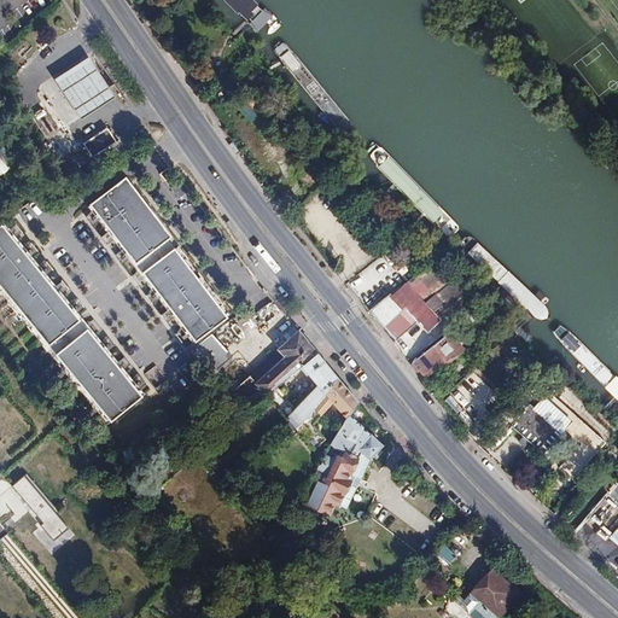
[(54,80),(81,121),(116,98),(89,57),(54,80)]
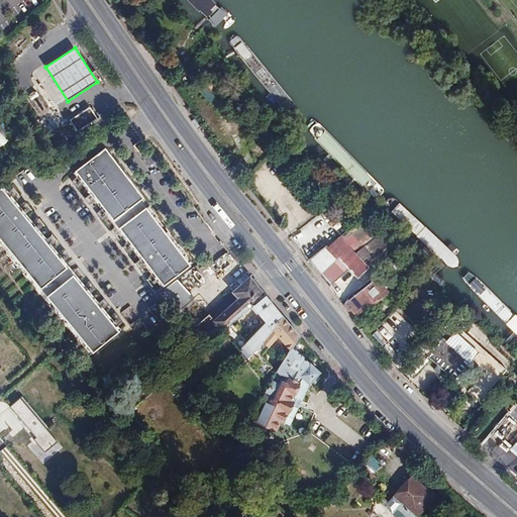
[(90,107),(70,120),(77,132),(97,119),(90,107)]
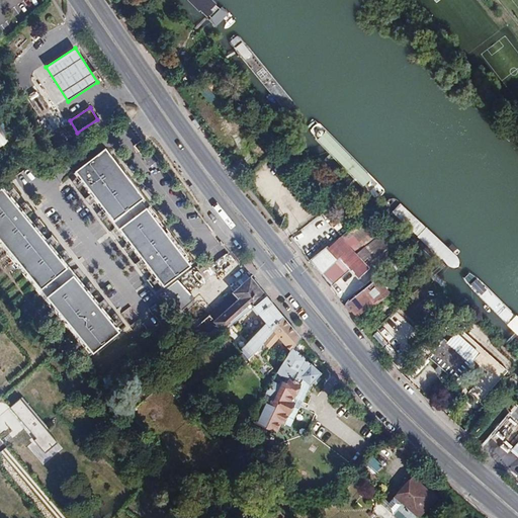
[(0,147),(9,142),(0,128),(0,147)]
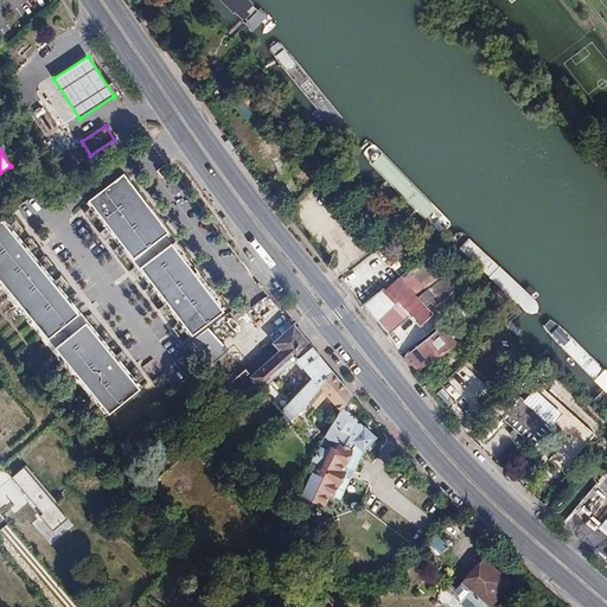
[(120,176),(87,202),(190,333),(224,307),(120,176)]
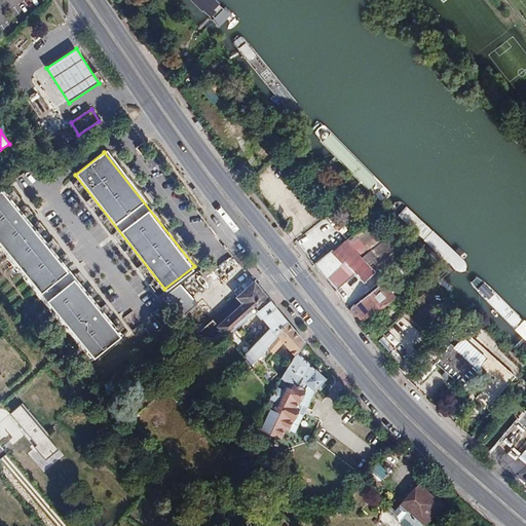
[(123,337),(5,191),(0,194),(0,245),(94,361),(123,337)]
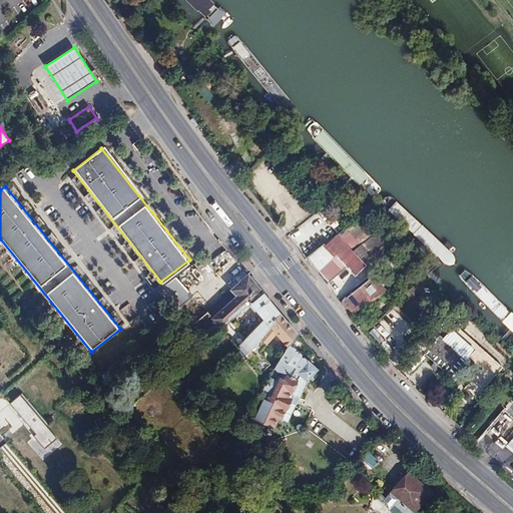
[(337,235),(353,251),(376,232),(362,215),(337,235)]
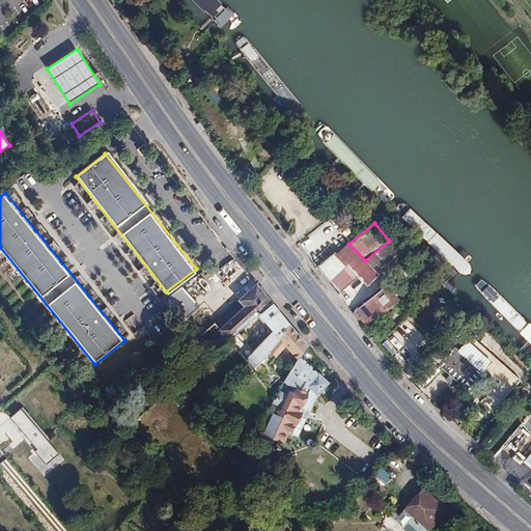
[(386,267),(401,254),(389,241),(365,260),(376,273),(386,267)]
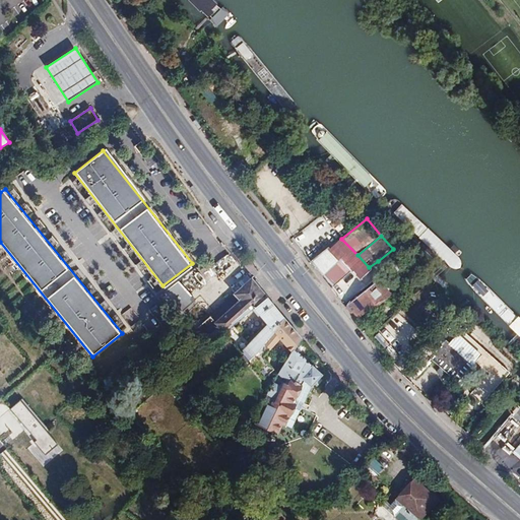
[(312,263),(332,286),(350,271),(360,280),(371,270),(369,267),(358,255),(341,239),(312,263)]
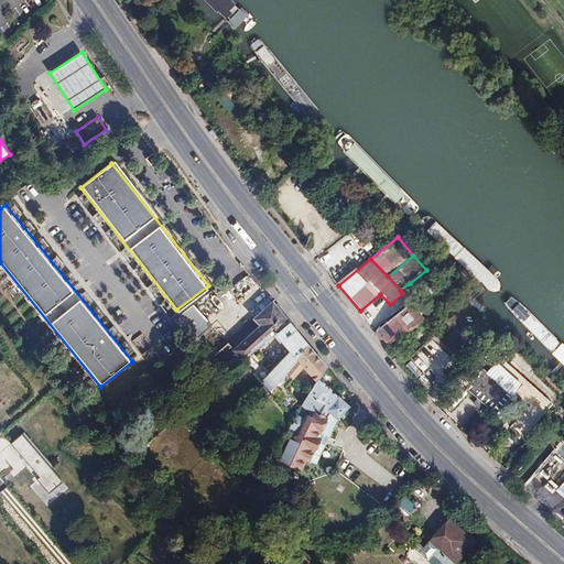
[(437,288),(431,279),(420,289),(426,296),(437,288)]
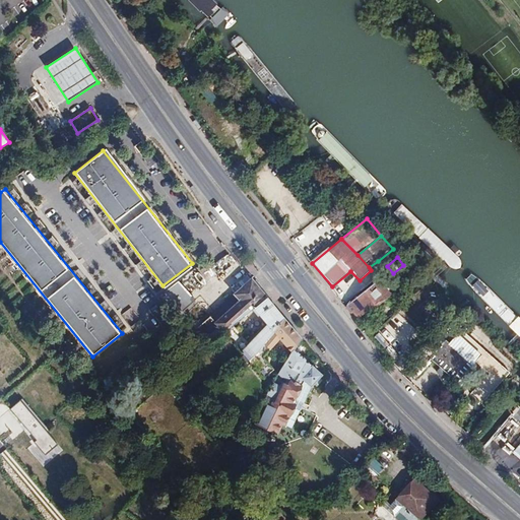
[(138,273),(143,269),(135,262),(131,266),(138,273)]
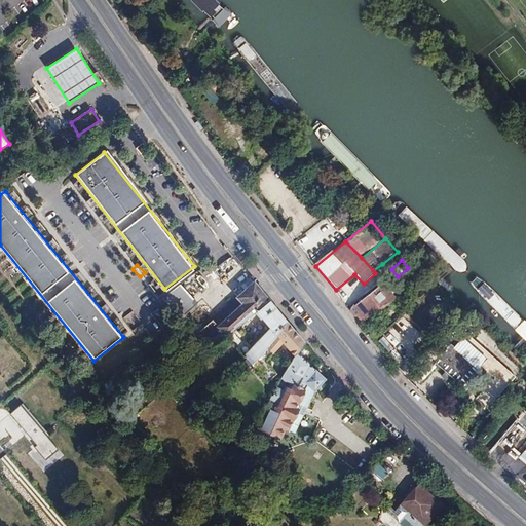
[(201,273),(190,286),(203,298),(215,286),(201,273)]
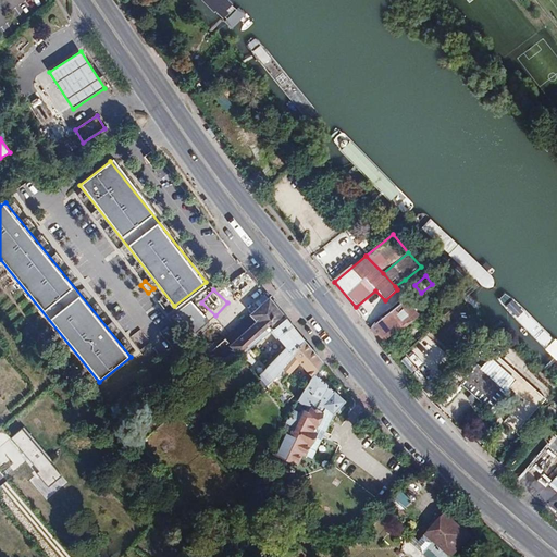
[(210,321),(188,298),(174,311),(196,334),(210,321)]
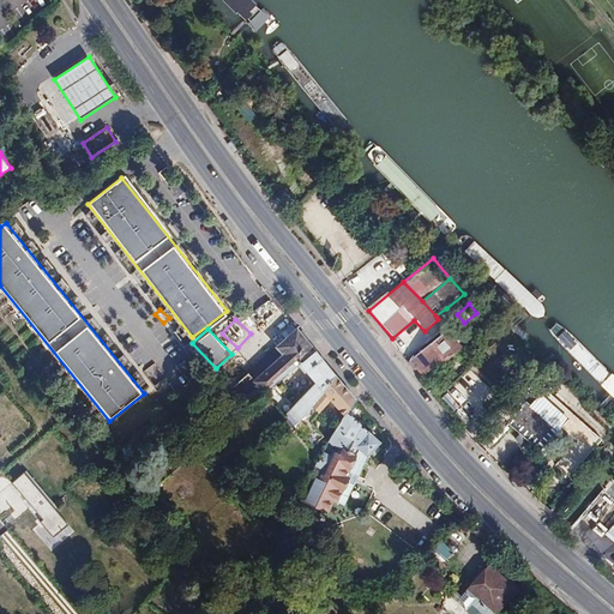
[(315,350),(298,329),(276,348),(283,355),(253,381),(264,393),(300,363),(317,383),(286,415),(294,426),(335,375),(315,350)]
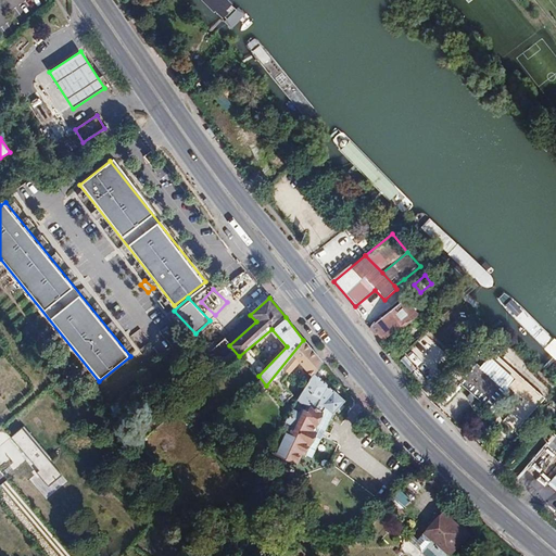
[(405,299),(369,328),(375,335),(378,333),(381,338),(397,326),(399,328),(418,315),(415,311),(416,310),(417,307),(416,305),(416,303),(414,302),(412,302),(409,302),(408,303),(405,299)]
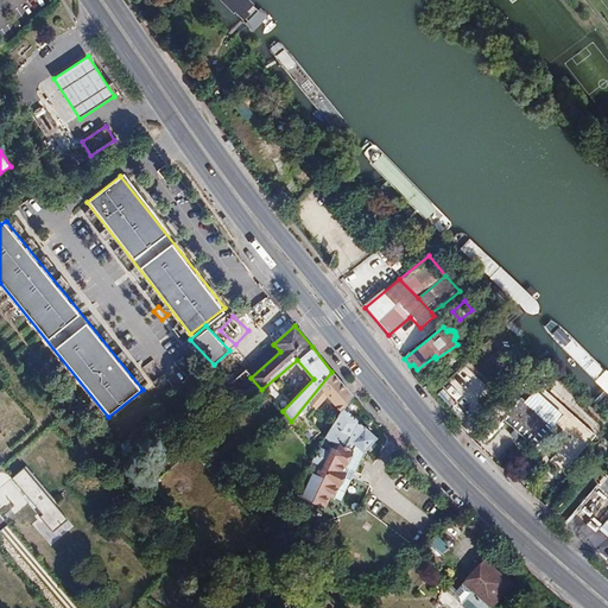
[(291,422),(292,424),(308,443),(320,431),(308,418),(328,397),(334,404),(342,410),(343,409),(353,396),(331,372),(291,422)]
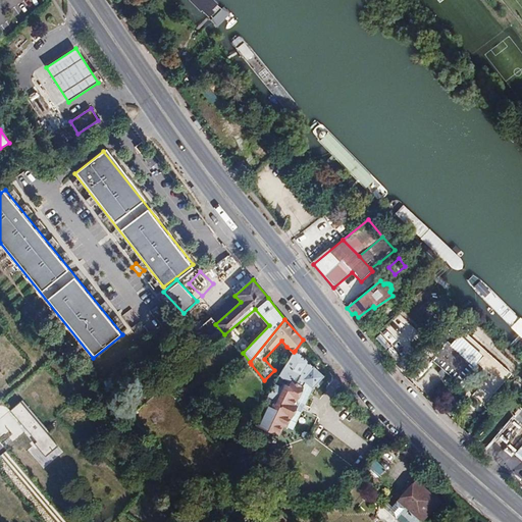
[(450,375),(459,383),(473,366),(499,387),(511,373),(463,331),(466,329),(462,325),(458,330),(448,342),(447,341),(445,344),(439,338),(423,357),(429,362),(432,359),(440,367),(450,375)]
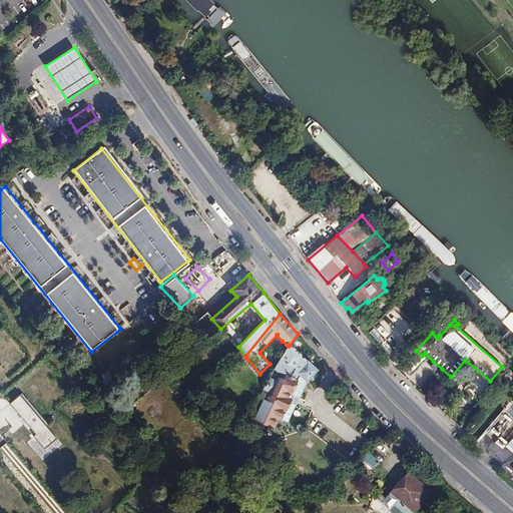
[(450,325),(444,320),(434,331),(439,335),(440,336),(450,325)]
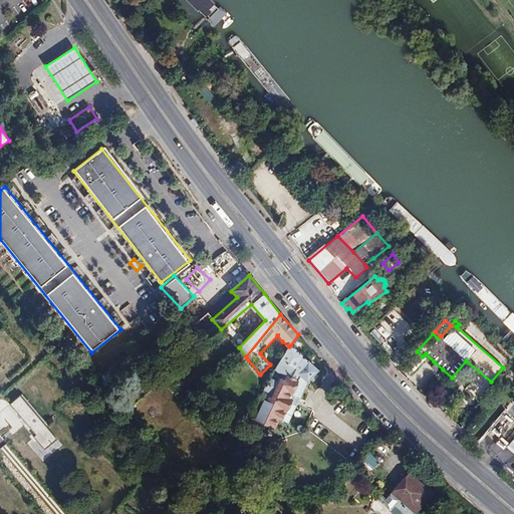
[(294,350),(303,340),(298,334),(290,345),(294,350)]
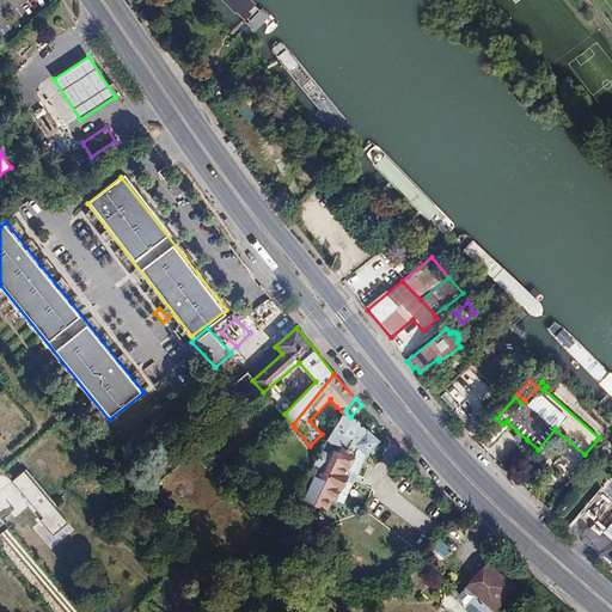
[(350,417),(346,411),(344,412),(334,428),(355,441),(367,432),(350,417)]
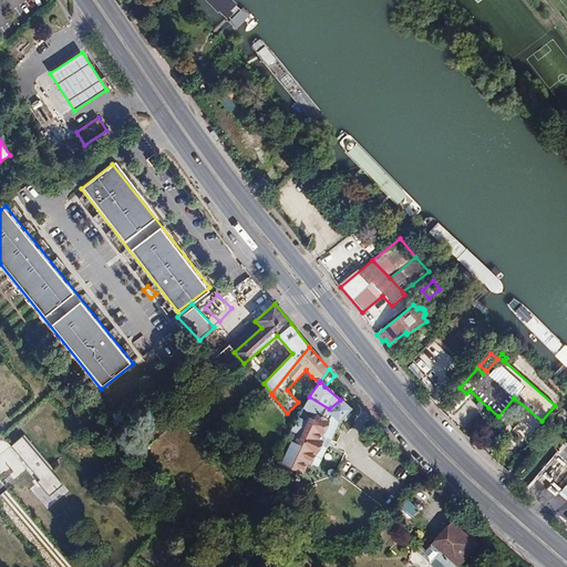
[(465,399),(461,394),(455,400),(453,398),(445,406),(453,413),(465,399)]
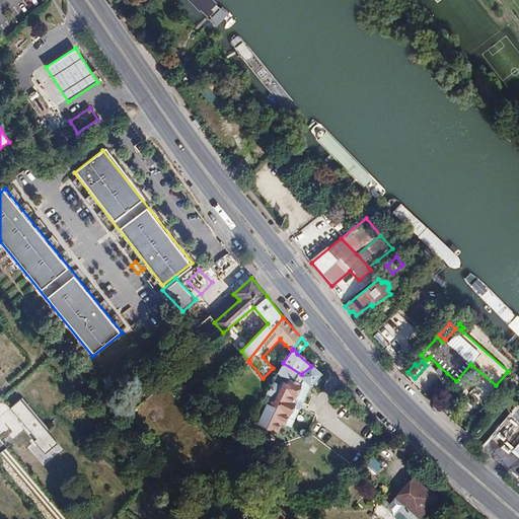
[(277,374),(253,423),(276,433),(281,423),(291,428),(310,386),(320,375),(311,366),(301,374),(283,363),(277,374)]
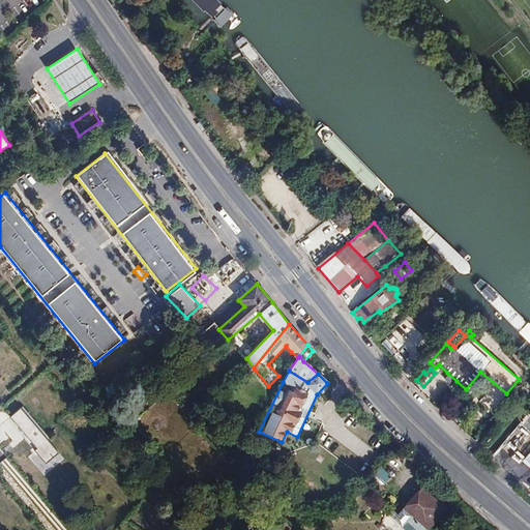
[(457,381),(447,373),(444,377),(453,385),(457,381)]
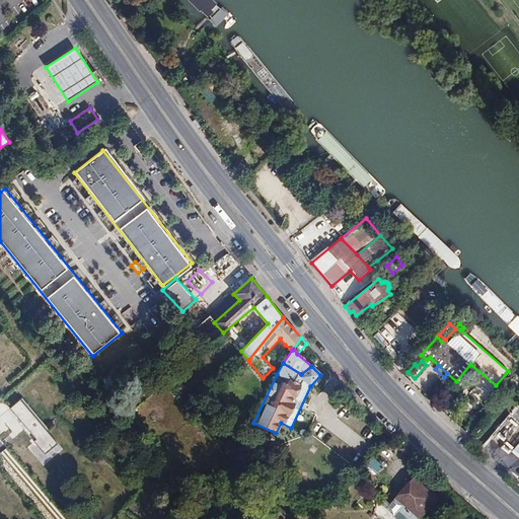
[(58,445),(19,400),(9,410),(34,439),(31,441),(45,456),(58,445)]
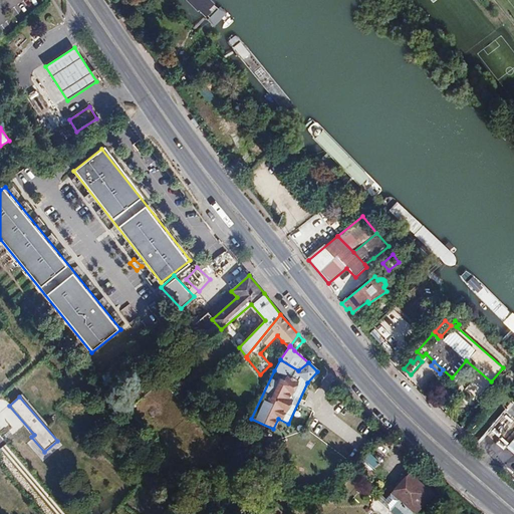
[(507,431),(513,422),(513,401),(510,398),(493,418),(507,431)]
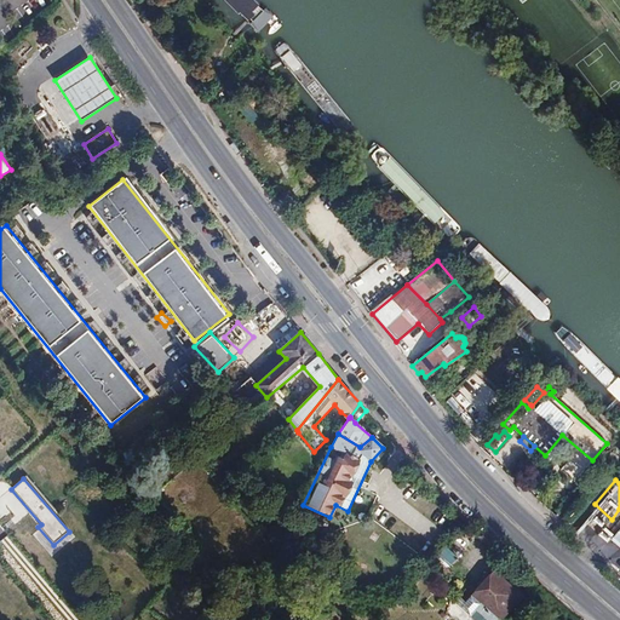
[(446,547),(436,557),(448,568),(458,558),(446,547)]
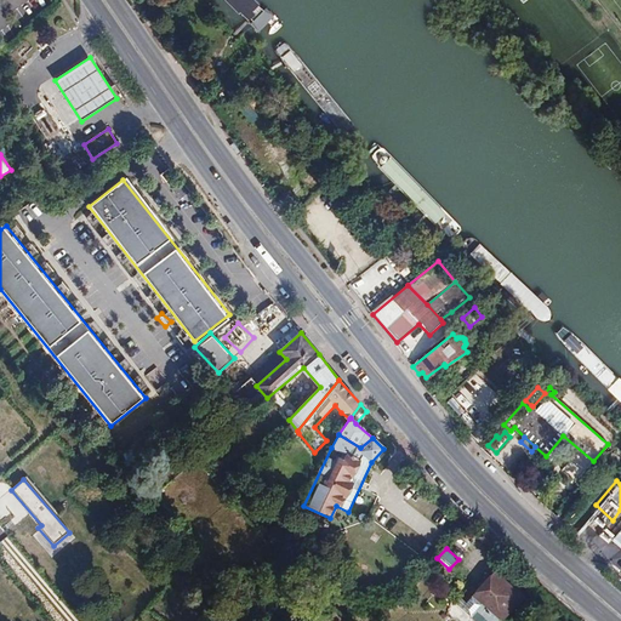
[(500,620),(502,620),(524,597),(510,585),(506,590),(490,575),(476,591),(484,598),(482,600),(493,610),(490,613),(500,620)]
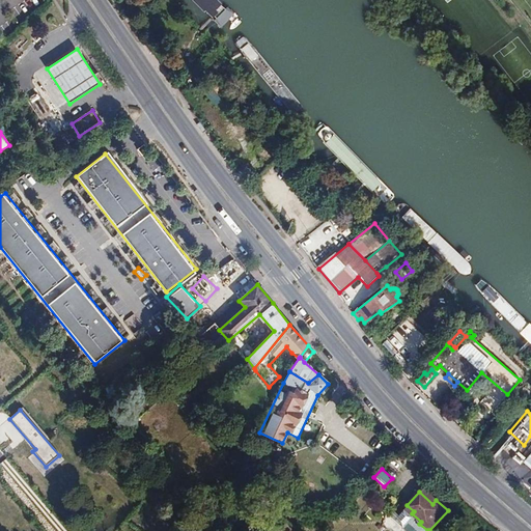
[(455,510),(463,502),(458,498),(451,506),(455,510)]
